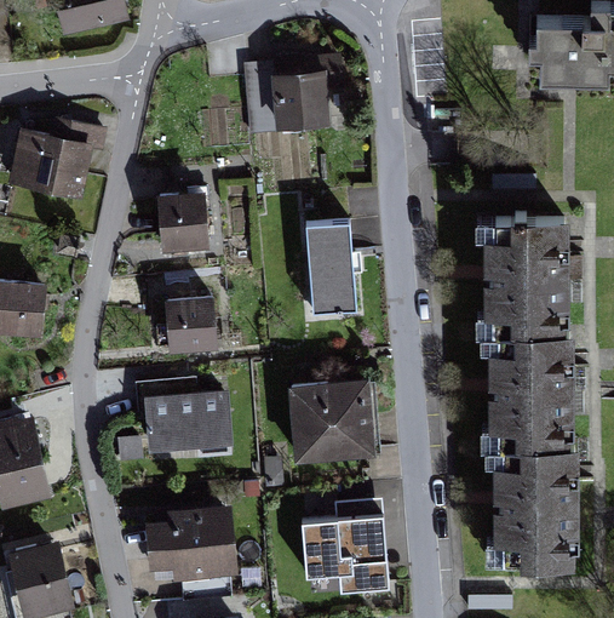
[(131,0),(64,0),(75,41),(137,27),(131,0)]
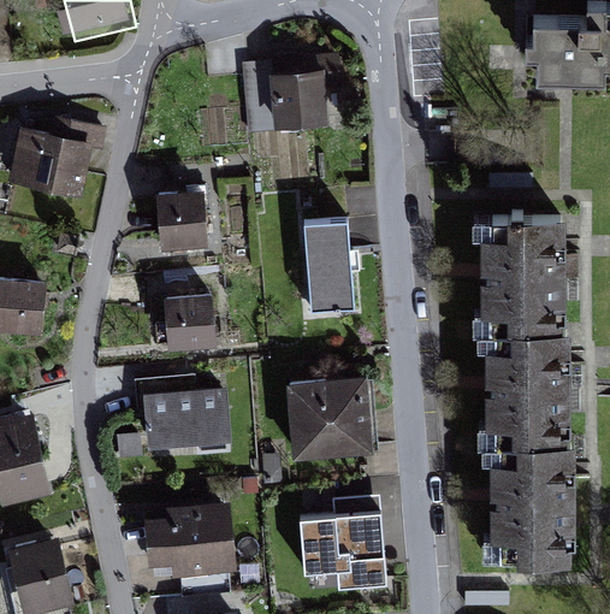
[(609,7),(603,9),(602,0),(572,0),(573,16),(522,17),(523,75),(590,74),(590,62),(609,60),(609,7)]
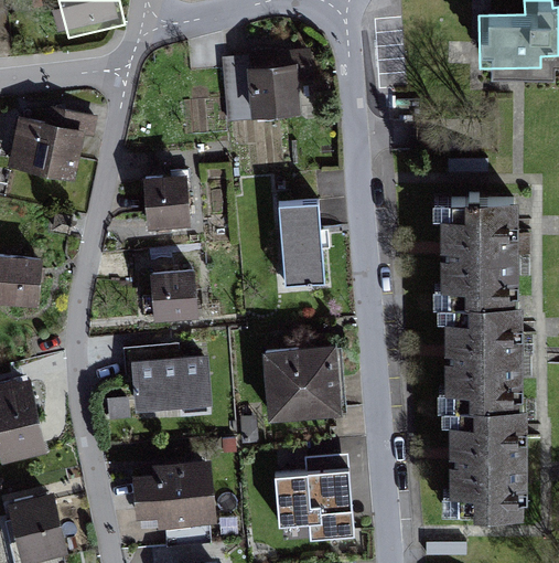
[(301,59),(253,63),(257,114),(307,109),(301,59)]
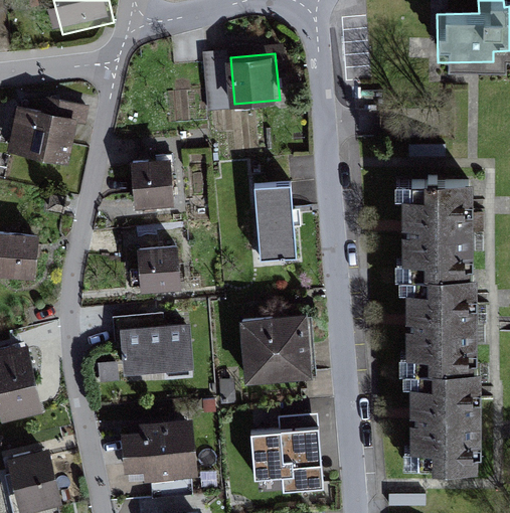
[(8,148),(66,160),(74,119),(90,122),(94,102),(45,92),(42,107),(17,102),(8,148)]
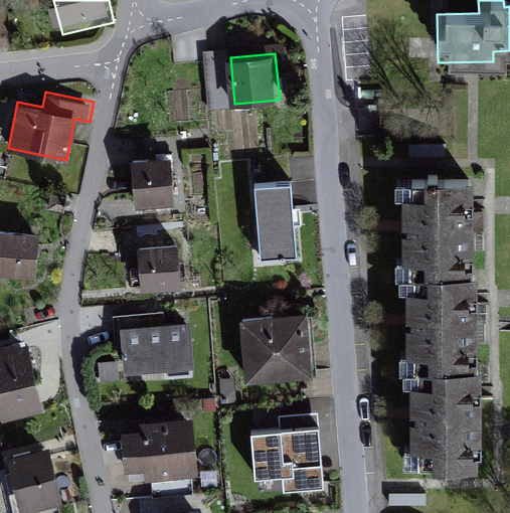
[(171,205),(168,158),(131,160),(133,207),(171,205)]
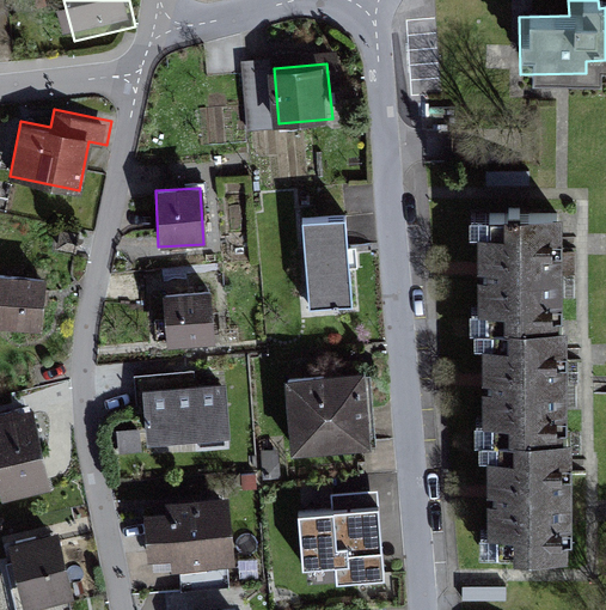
[(555,322),(551,213),(467,217),(471,324),(555,322)]
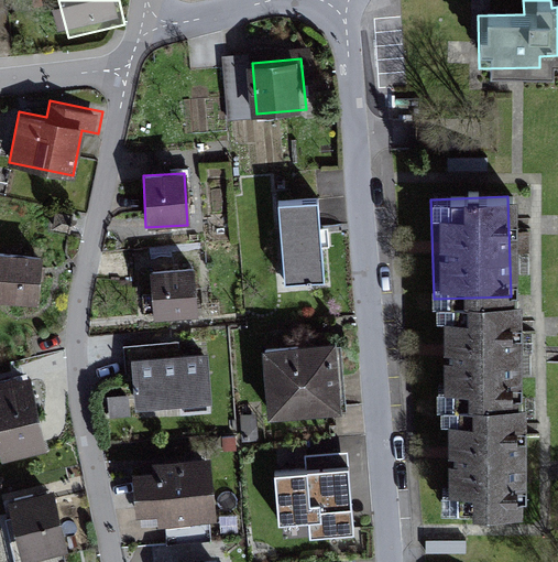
[(316,202),(276,205),(283,285),(323,282),(316,202)]
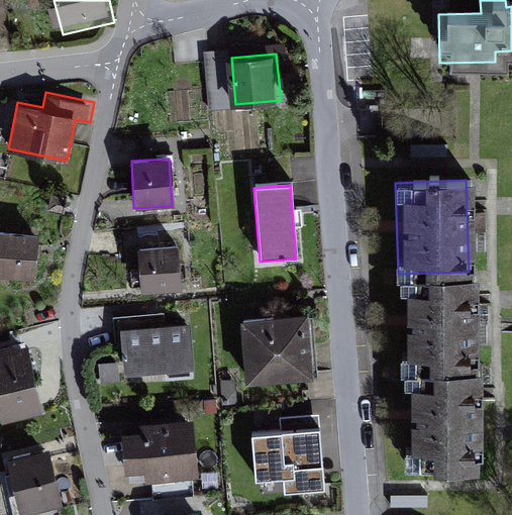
[(47,240),(0,233),(0,277),(41,283),(47,240)]
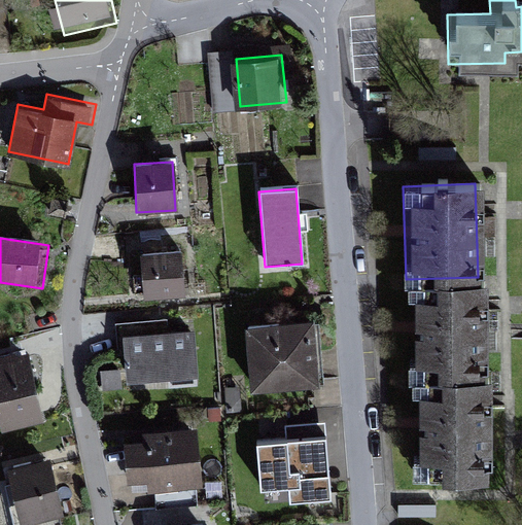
[(141,300),(184,298),(182,251),(138,253),(141,300)]
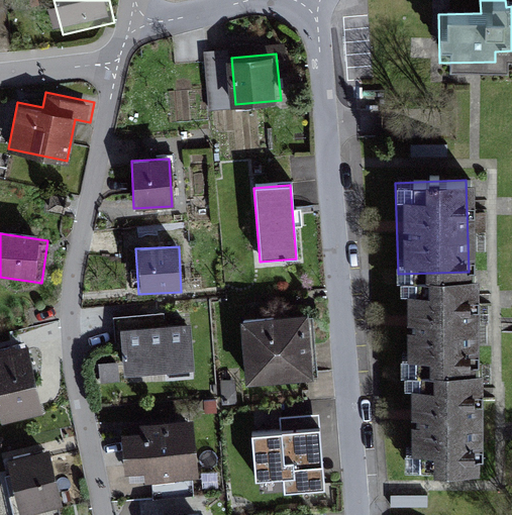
[(472,367),(469,272),(398,274),(402,369),(472,367)]
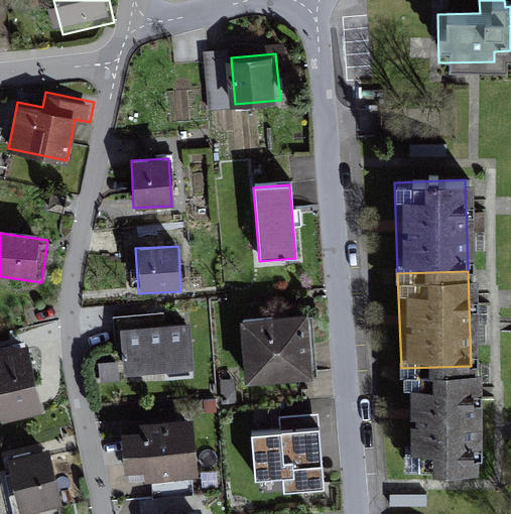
[(306,313),(241,318),(246,383),(310,378),(306,313)]
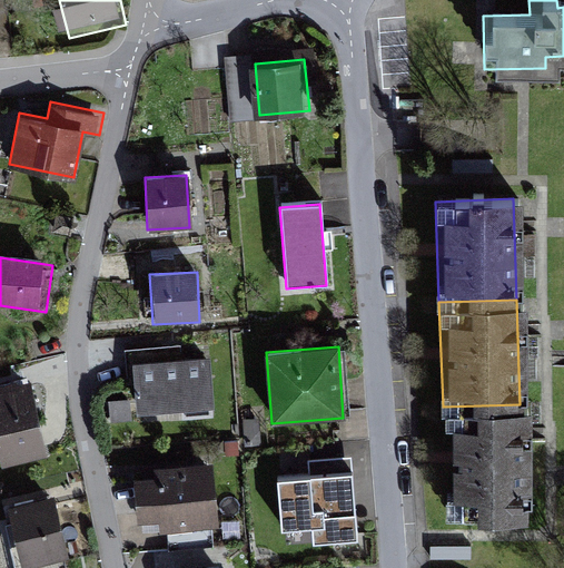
[(217,407),(214,359),(132,364),(136,412),(217,407)]
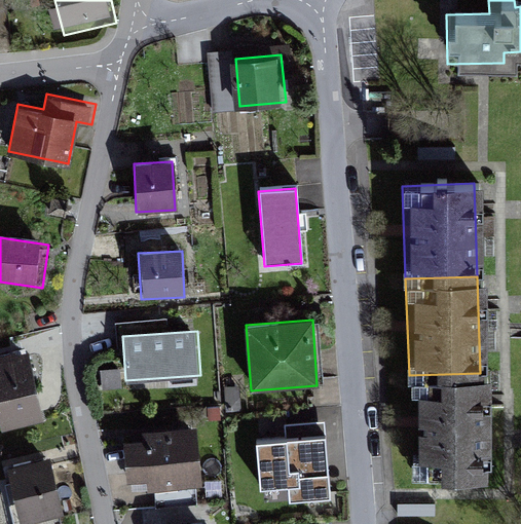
[(29,348),(0,354),(0,426),(44,418),(29,348)]
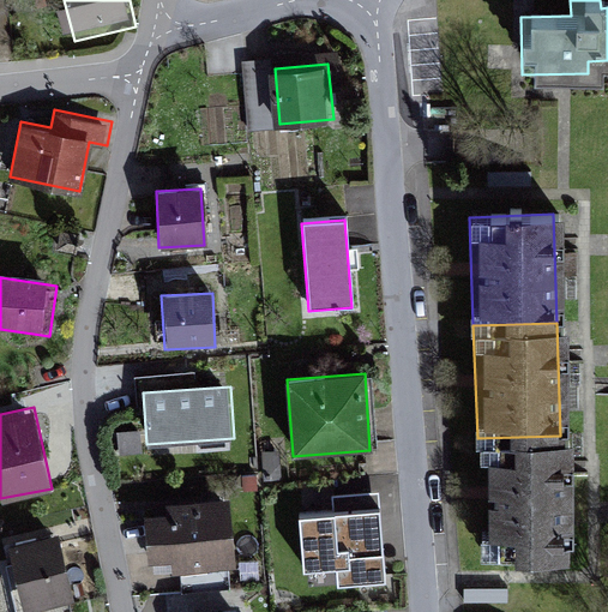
[(560,436),(477,438),(481,559),(564,557),(560,436)]
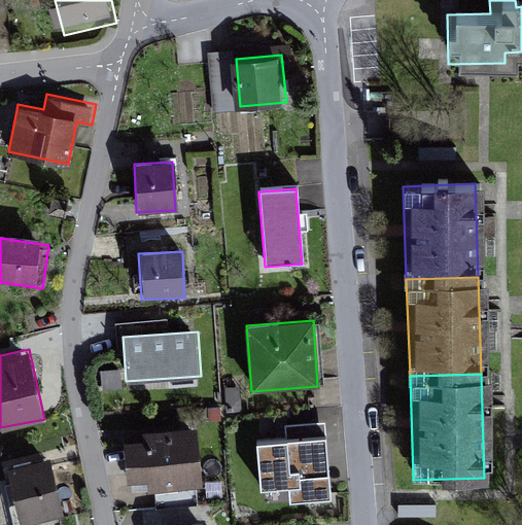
[(203,489),(197,428),(142,434),(143,444),(126,446),(129,483),(147,482),(149,494),(203,489)]
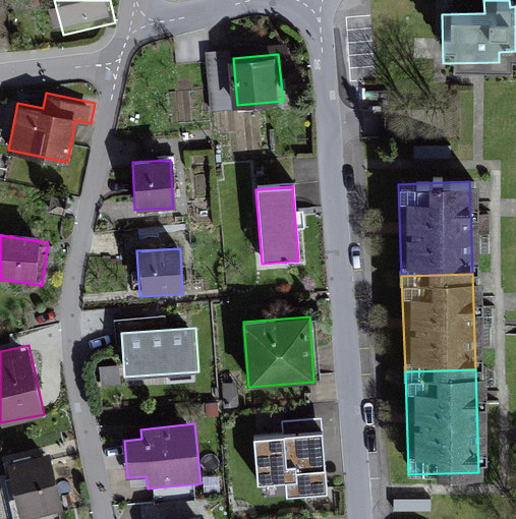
[(270,486),(320,481),(316,429),(266,435),(270,486)]
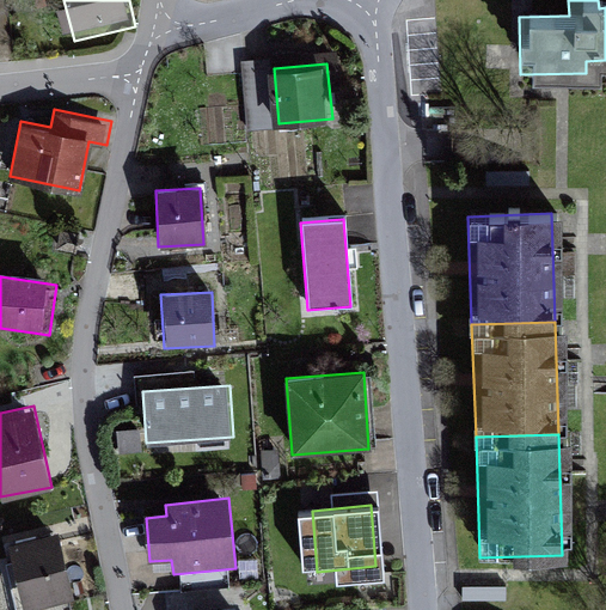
[(60,529),(11,540),(25,608),(74,597),(60,529)]
